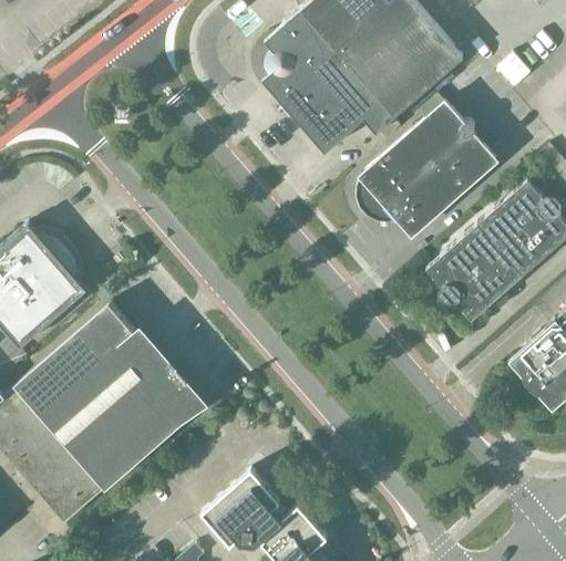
[(254,78),(258,84),(265,90),(273,93),(325,154),(363,121),(376,135),(378,133),(392,121),(462,59),(410,0),(391,0),(389,2),(386,0),(312,0),(277,32),(268,34),(261,39),(256,45),(253,53),(250,61),(251,70),(254,78)]
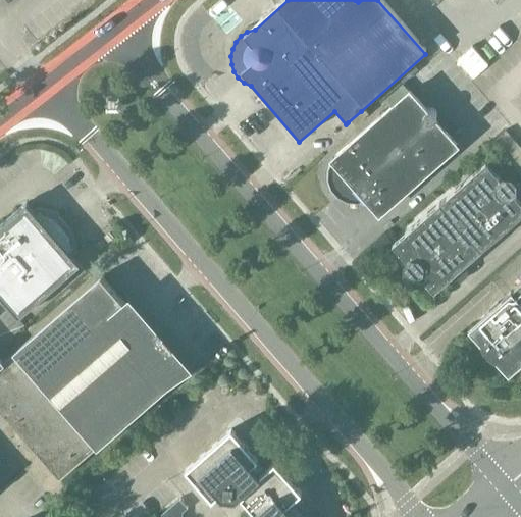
[(327,172),(327,184),(331,193),(339,201),(348,206),(358,207),(367,204),(379,217),(418,184),(456,149),(434,124),(435,123),(435,122),(436,121),(436,120),(435,118),(435,116),(434,116),(433,115),(432,114),(431,114),(430,114),(428,114),(426,115),(409,96),(332,163),(327,172)]
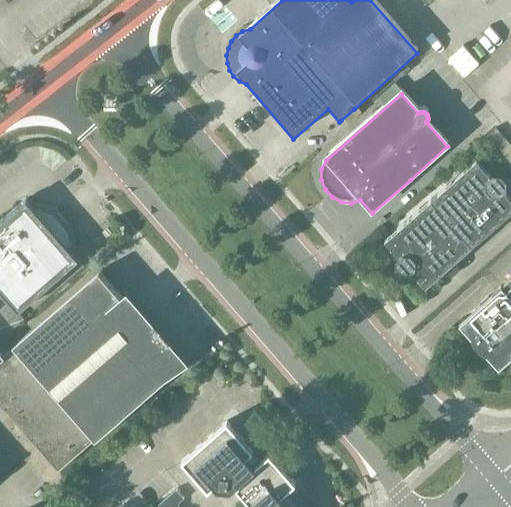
[(354,109),(341,120),(348,127),(360,116),(354,109)]
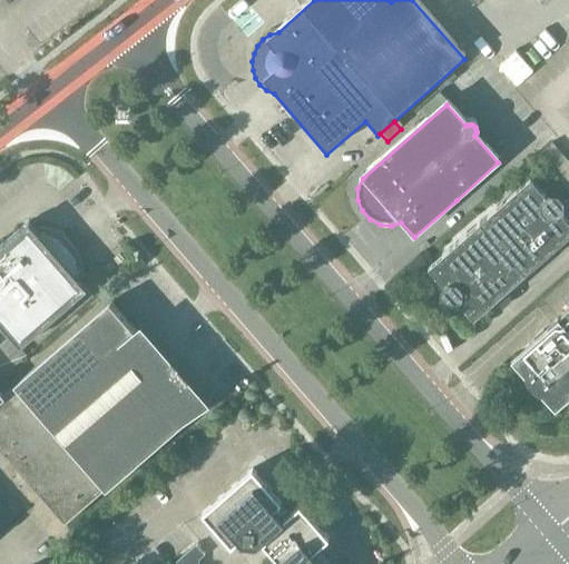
[(546,199),(530,182),(428,271),(443,289),(440,293),(440,302),(445,308),(454,308),(458,306),(473,324),(491,308),(494,312),(503,312),(510,306),(510,297),(508,294),(568,239),(568,226),(560,216),(563,213),(563,204),(558,197),(549,197),(546,199)]
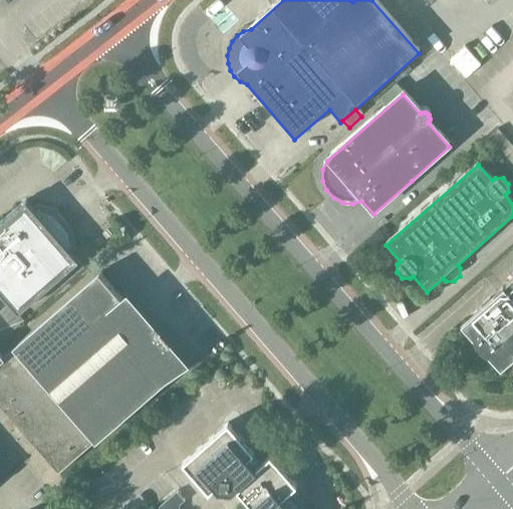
[(0,295),(18,316),(77,264),(71,256),(75,253),(75,247),(74,242),(72,237),(70,232),(66,227),(61,221),(56,217),(51,213),(47,211),(42,209),(37,208),(32,212),(25,205),(0,226),(0,295)]
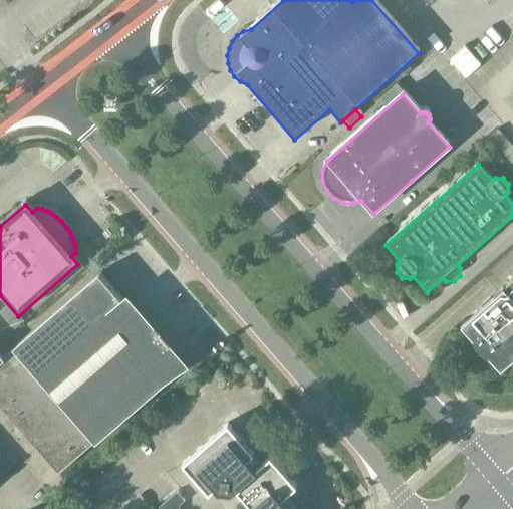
[(0,409),(58,476),(173,376),(124,319),(132,313),(99,276),(2,360),(0,357),(0,409)]
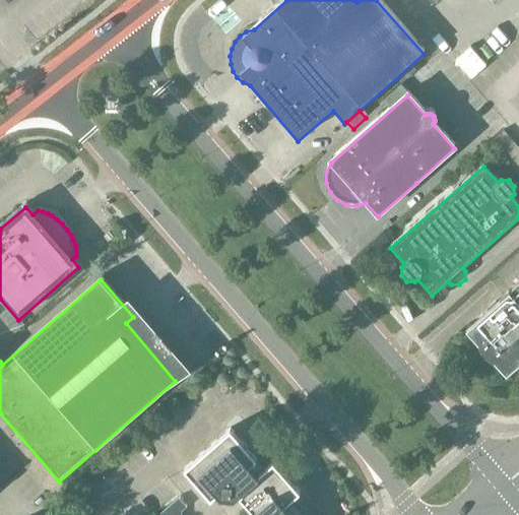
[(518,284),(466,332),(478,346),(480,351),(484,357),(489,361),(494,364),(506,378),(518,366),(518,284)]
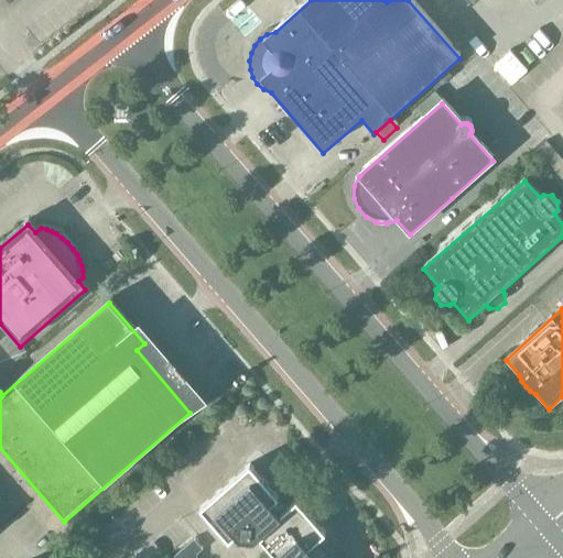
[(20,347),(10,337),(0,345),(0,376),(1,379),(28,356),(20,347)]
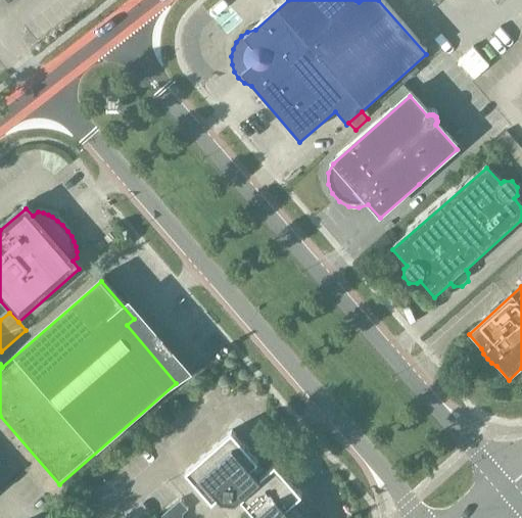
[(310,517),(296,503),(301,499),(275,468),(266,475),(231,435),(185,475),(211,506),(219,500),(222,504),(236,504),(239,501),(252,517),(310,517)]
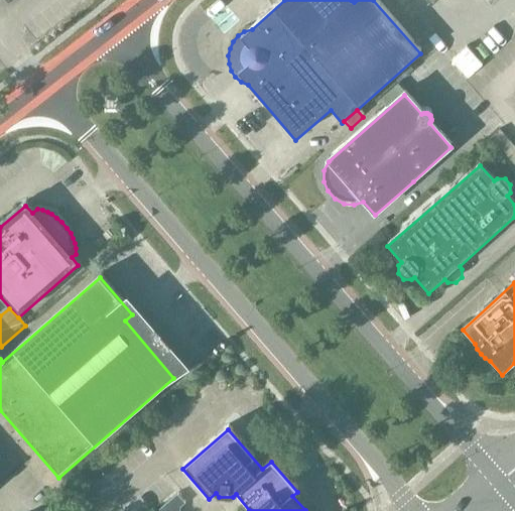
[(177,498),(163,510),(180,510),(184,506),(177,498)]
